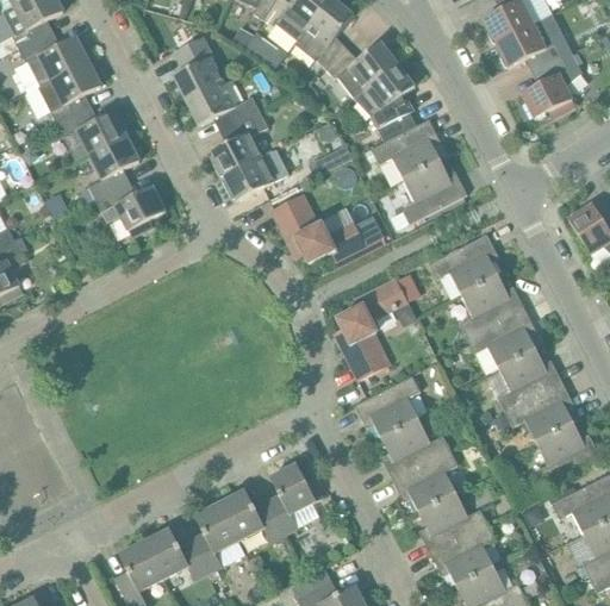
[(24,0),(13,6),(2,11),(14,36),(12,37),(19,50),(48,36),(41,23),(48,19),(63,12),(57,0),(24,0)]
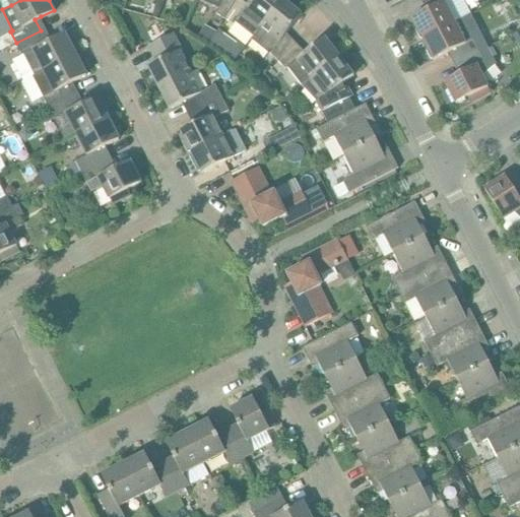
[(203,0),(216,6),(213,10),(224,17),(229,9),(234,0),(203,0)]
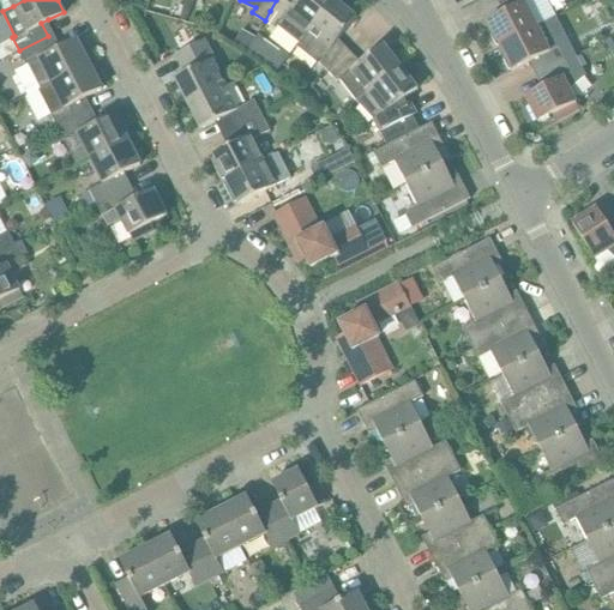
[(276,0),(270,11),(265,20),(276,26),(277,24),(299,41),(331,0),(295,0),(294,2),(290,0),(276,0)]
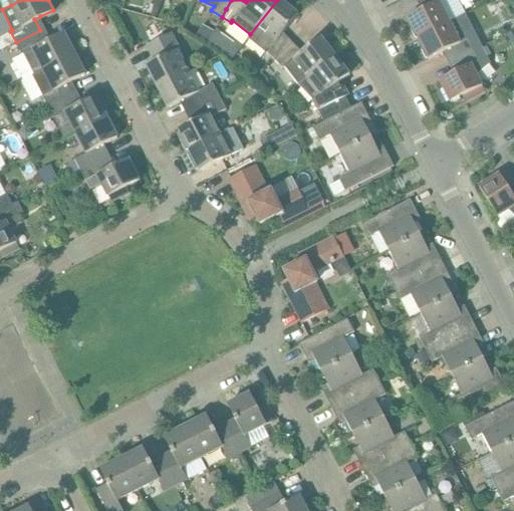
[(250,34),(249,36),(267,50),(274,58),(292,40),(283,31),(298,12),(282,0),(277,0),(250,34)]
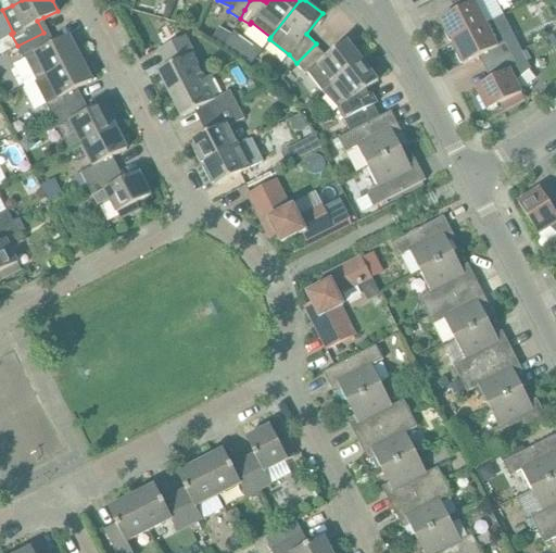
[(455,9),(440,16),(446,28),(444,29),(449,39),(451,38),(452,39),(485,22),(503,13),(496,0),(457,0),(460,7),(455,9)]
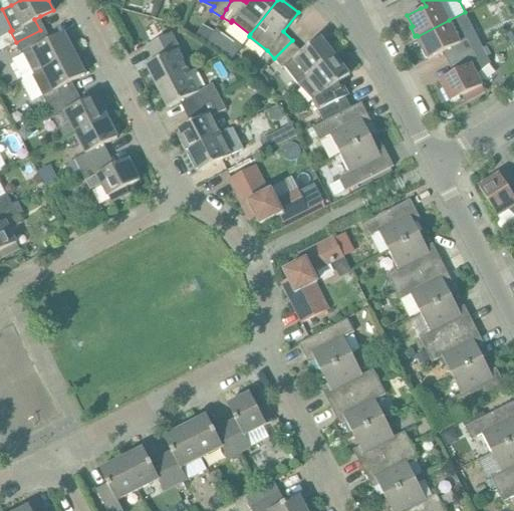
[(449,20),(418,36),(423,46),(421,47),(425,56),(428,55),(429,57),(447,47),(452,58),(481,43),(465,12),(449,20)]
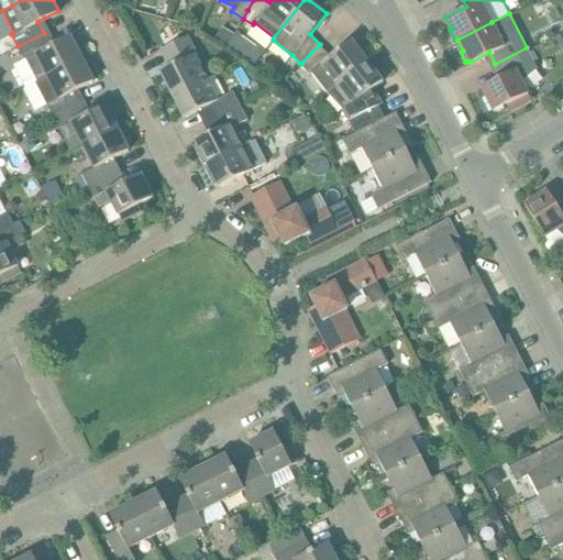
[(236,31),(229,44),(254,63),(265,50),(236,31)]
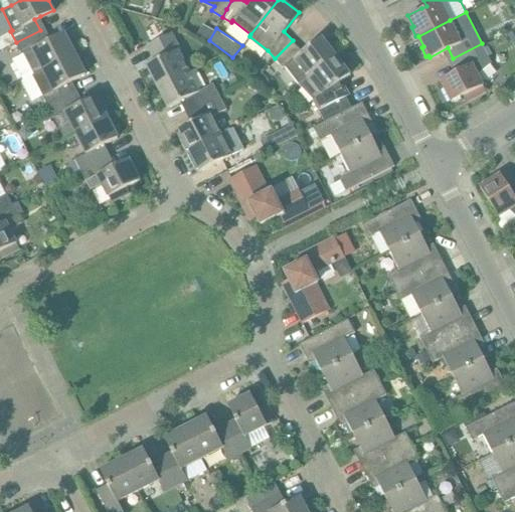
[(21,53),(13,57),(23,77),(32,73),(34,72),(43,67),(74,52),(69,42),(71,41),(67,32),(64,33),(63,31),(50,37),(45,40),(40,30),(16,42),(21,53)]
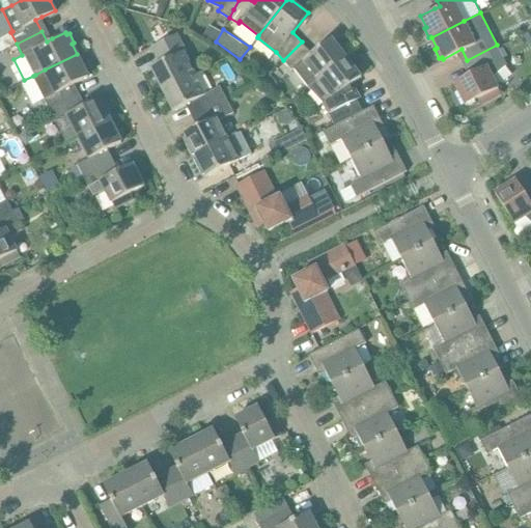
[(164,59),(150,66),(162,88),(194,72),(184,51),(185,50),(176,32),(151,45),(158,57),(162,55),(164,59)]
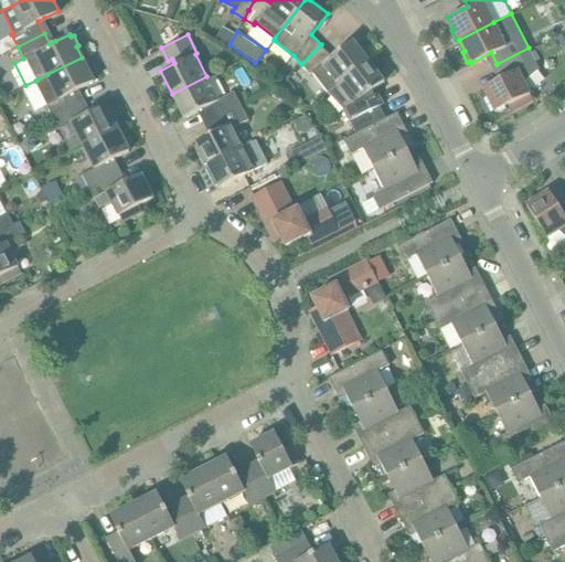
[(321,44),(301,64),(310,72),(312,71),(328,91),(369,60),(352,39),(332,55),(321,44)]
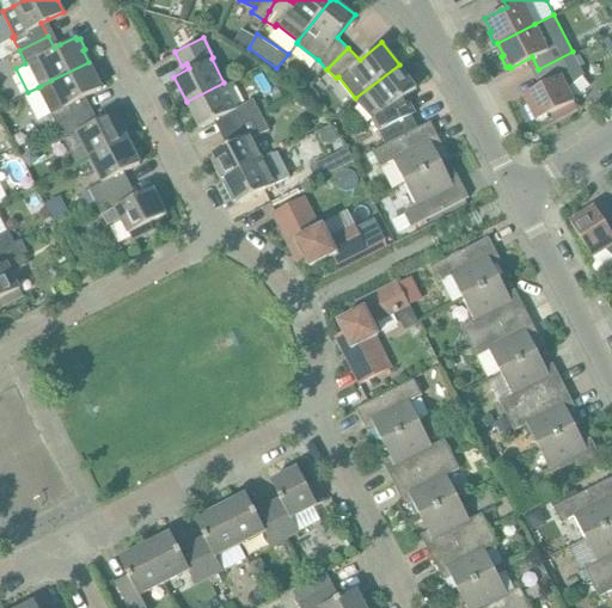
[(545,81),(522,93),(536,120),(552,111),(555,117),(576,106),(567,86),(583,73),(573,51),(538,69),(545,81)]
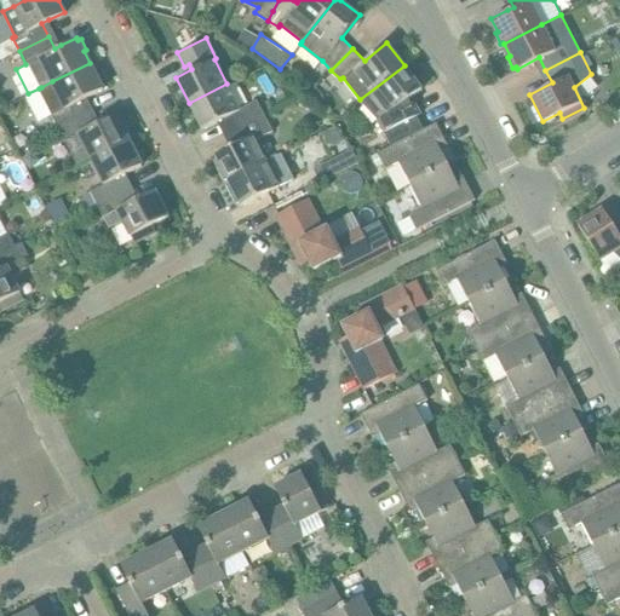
[(28,93),(27,95),(39,120),(51,114),(58,127),(87,111),(80,99),(86,96),(103,88),(102,85),(104,84),(93,63),(91,64),(90,63),(52,81),(41,87),(39,88),(28,93)]
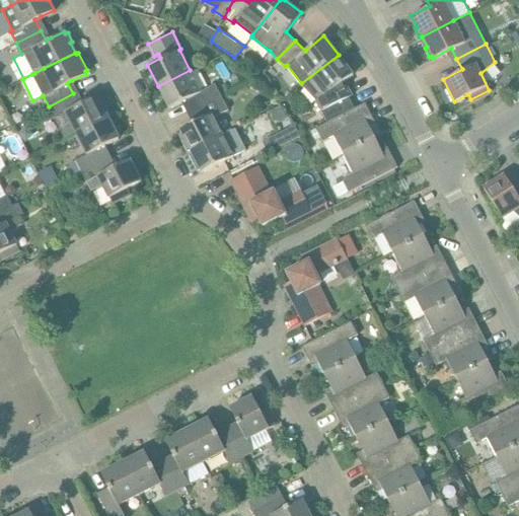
[(339,55),(301,83),(321,109),(327,121),(350,109),(344,97),(349,95),(352,93),(345,79),(353,73),(339,55)]
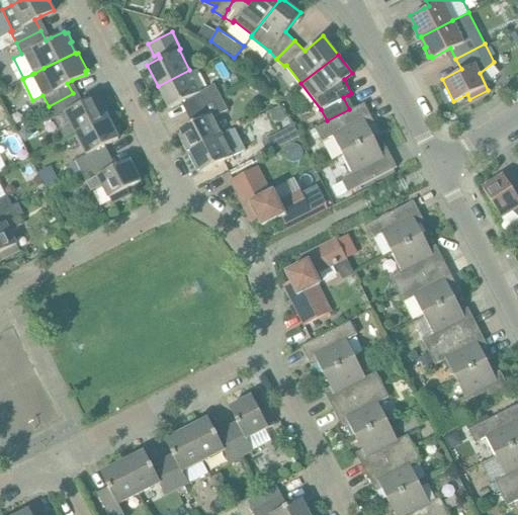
[(189,70),(158,86),(169,107),(187,98),(192,108),(220,94),(214,83),(199,91),(189,70)]
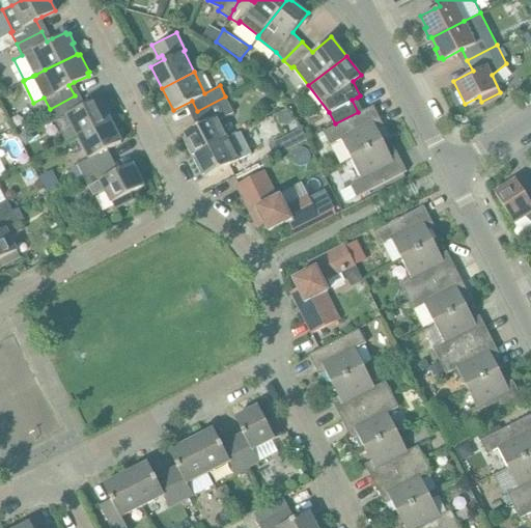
[(272,76),(264,81),(270,87),(277,82),(272,76)]
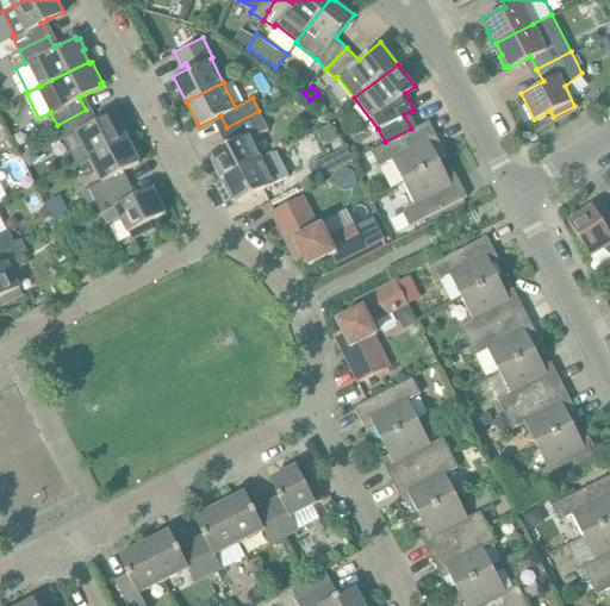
[(86,110),(57,125),(63,137),(76,131),(89,155),(126,136),(120,125),(123,124),(118,112),(114,114),(113,112),(92,123),(86,110)]
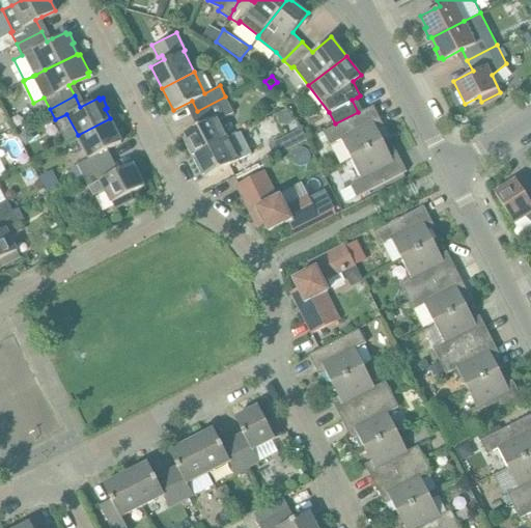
[(186,135),(183,137),(191,154),(194,151),(195,154),(227,137),(218,119),(233,111),(231,108),(225,96),(197,111),(202,122),(196,126),(184,132),(186,135)]
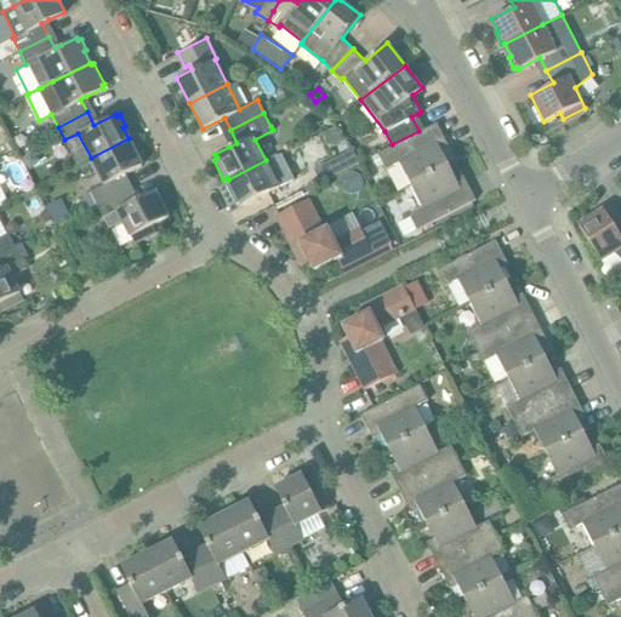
[(392,144),(379,152),(386,167),(399,161),(410,183),(448,164),(456,160),(437,121),(419,131),(392,144)]
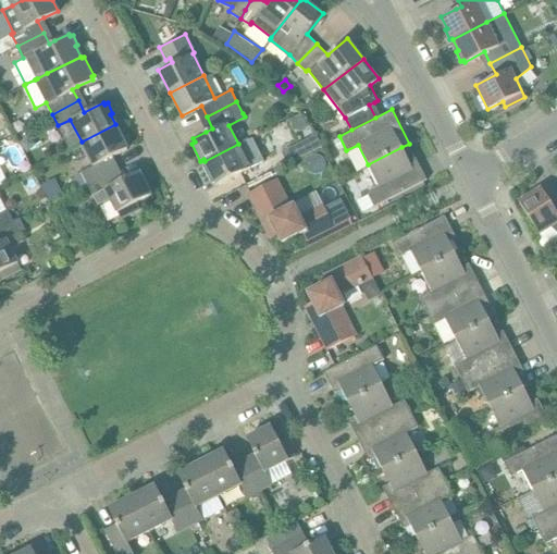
[(299,111),(288,118),(293,126),(299,128),(309,124),(299,111)]
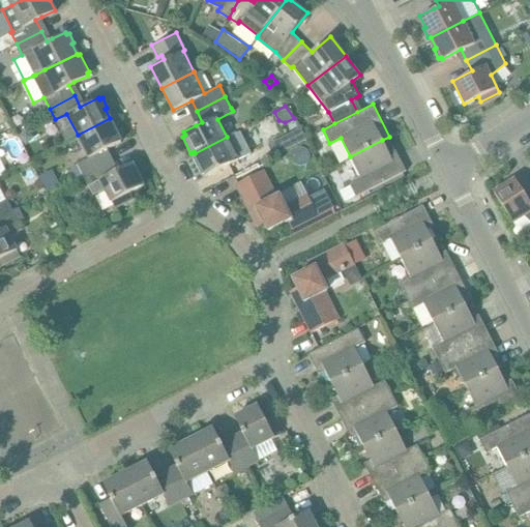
[(88,156),(77,163),(83,173),(107,160),(101,150),(121,140),(115,129),(117,128),(113,119),(111,120),(110,118),(78,135),(88,156)]
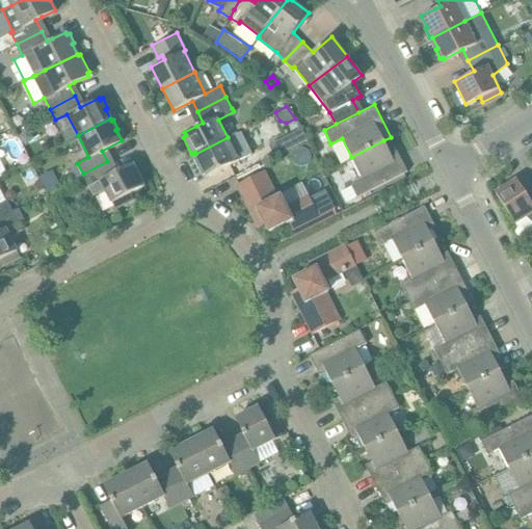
[(308,138),(301,127),(268,143),(274,155),(308,138)]
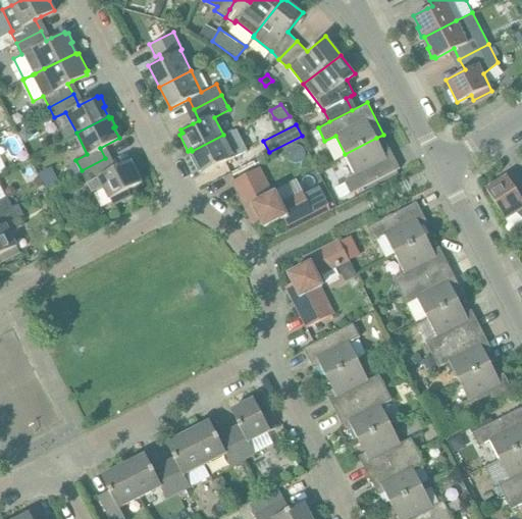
[(193,152),(189,154),(198,171),(201,169),(203,172),(235,156),(247,150),(236,128),(223,135),(192,151),(193,152)]
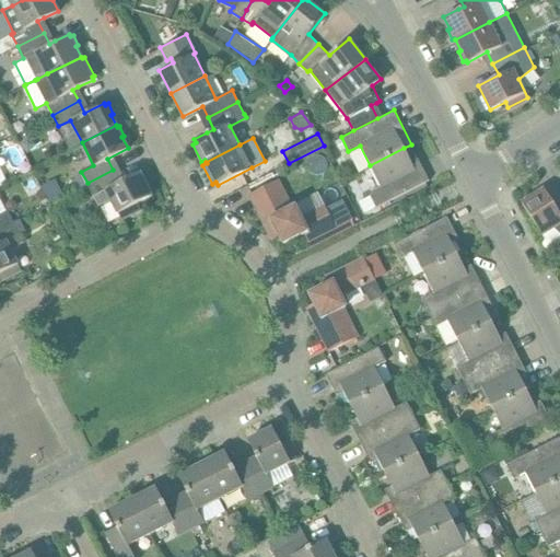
[(381,186),(369,192),(376,206),(429,178),(418,158),(411,144),(404,148),(370,165),(381,186)]
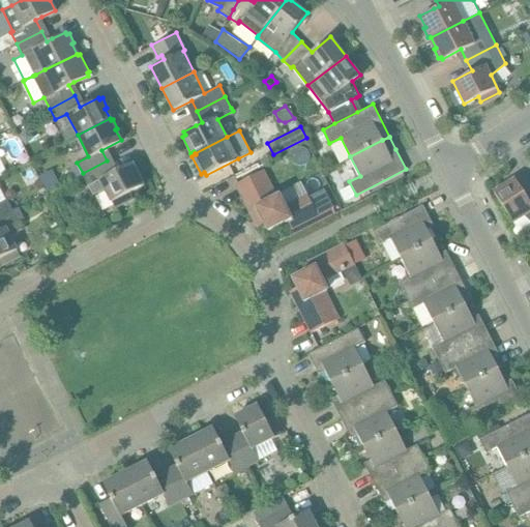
[(107,160),(83,173),(88,184),(93,194),(105,187),(114,206),(133,197),(129,192),(144,184),(131,162),(113,172),(107,160)]
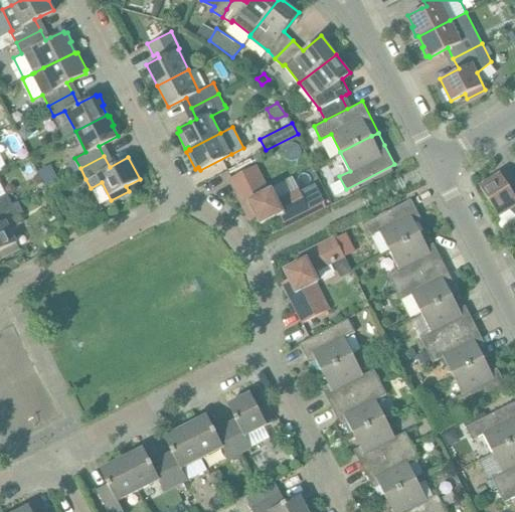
[(74,158),(66,161),(72,172),(80,168),(74,158)]
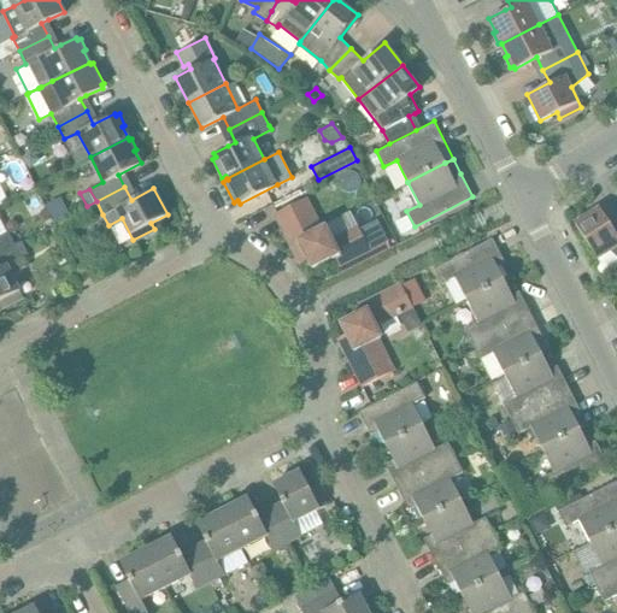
[(339,264),(370,248),(387,240),(377,219),(359,228),(358,224),(330,239),(324,228),(323,228),(306,196),(274,213),(299,261),(307,257),(312,266),(334,255),(339,264)]
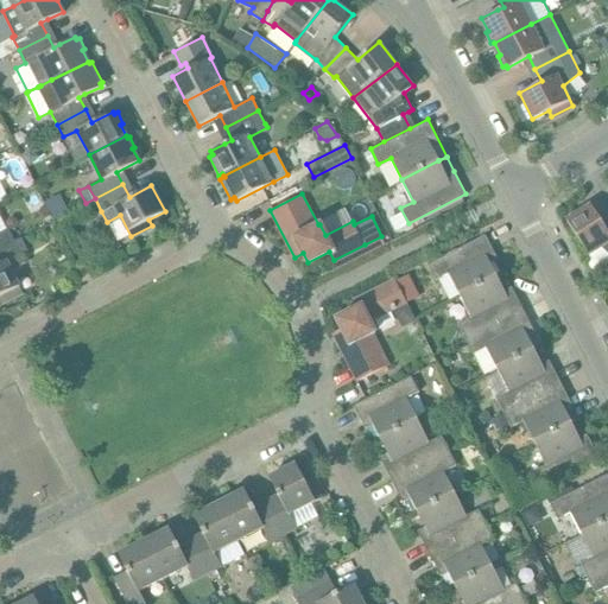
[(578,208),(565,215),(568,217),(567,218),(588,254),(601,246),(607,253),(607,221),(603,224),(590,203),(580,210),(578,208)]
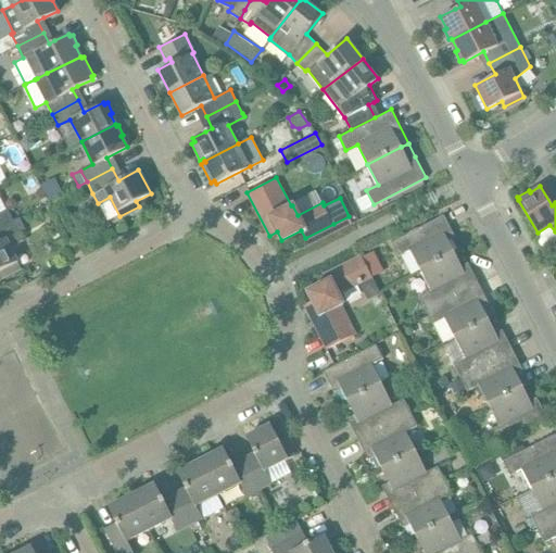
[(0,225),(12,220),(5,208),(0,211),(0,225)]
